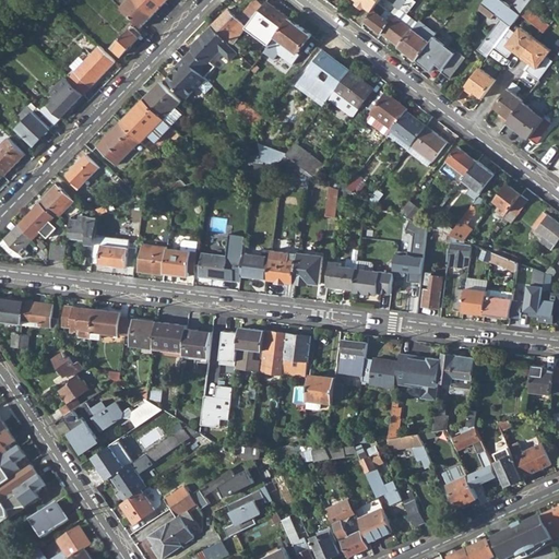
[(145,0),(135,10),(141,14),(135,20),(150,34),(156,27),(153,24),(177,0),(145,0)]
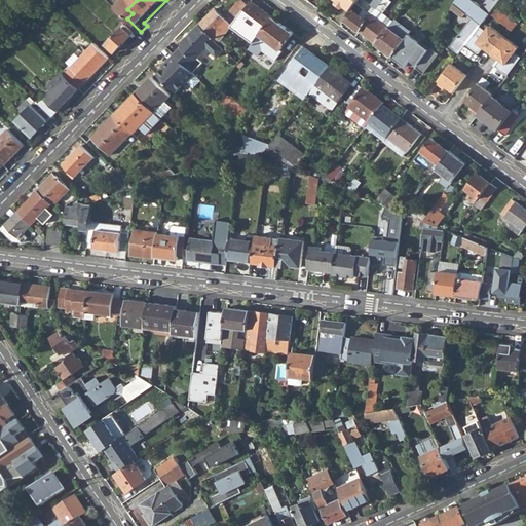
[(239,17),(249,5),(241,0),(239,0),(232,11),(239,17)]
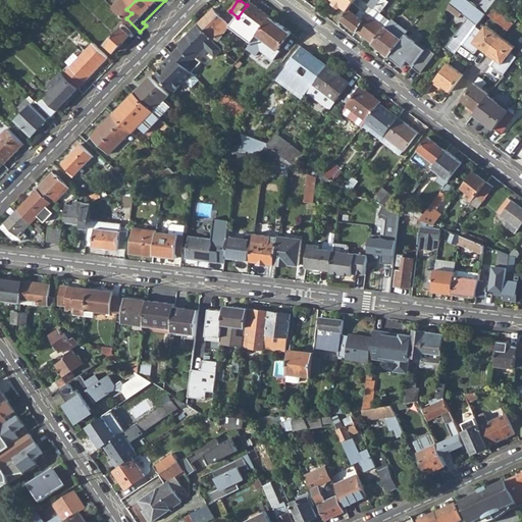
[(335,0),(343,5),(349,10),(356,1),(356,0),(335,0)]
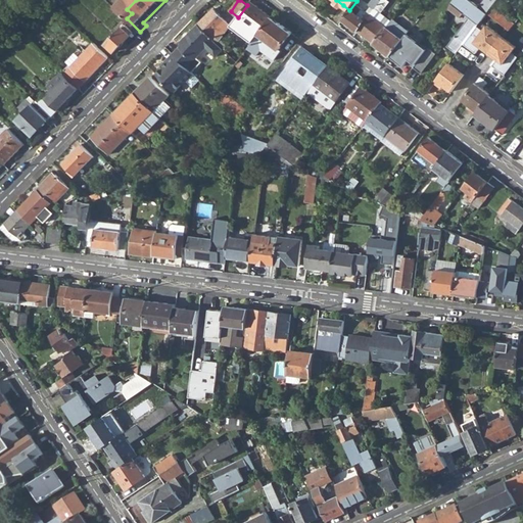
[(357,5),(359,2),(357,1),(349,10),(342,19),(358,32),(381,0),(371,0),(368,4),(371,6),(367,10),(368,12),(367,13),(357,5)]
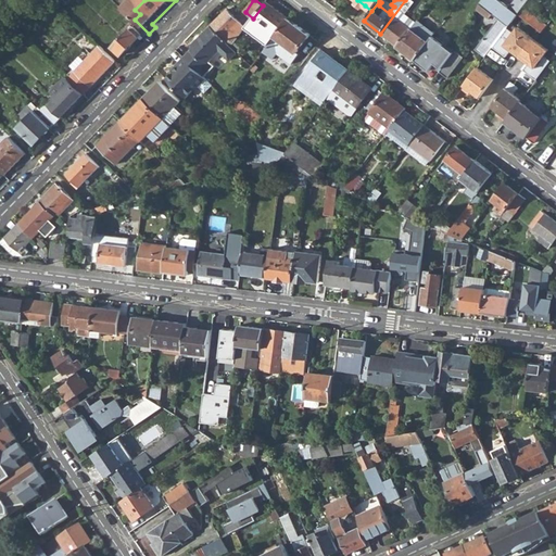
[(412,0),(405,0),(380,34),(397,47),(416,22),(404,14),(414,1),(412,0)]
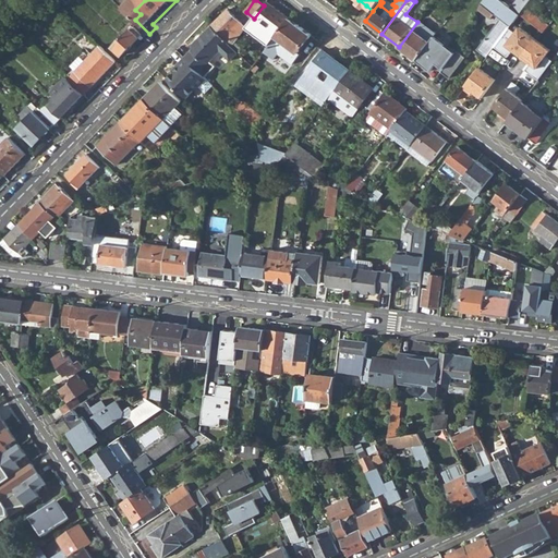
[(519,14),(500,0),(483,0),(484,0),(480,9),(490,19),(495,13),(501,19),(477,49),(487,57),(488,56),(487,56),(495,45),(495,46),(509,27),(510,26),(520,14),(519,14)]
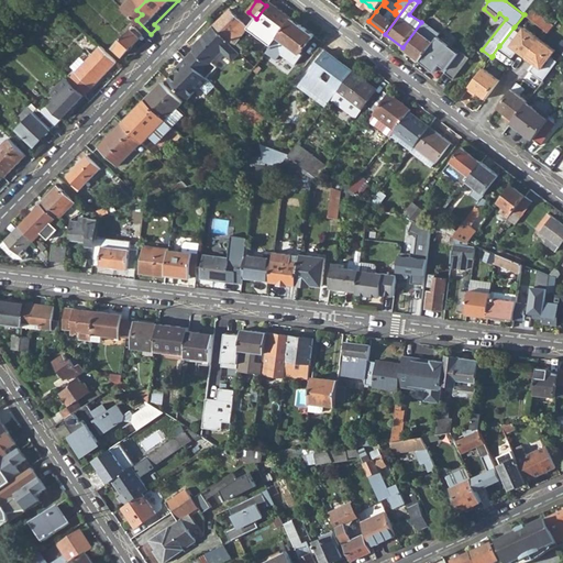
[(531,0),(505,0),(523,14),(529,8),(533,1),(531,0)]
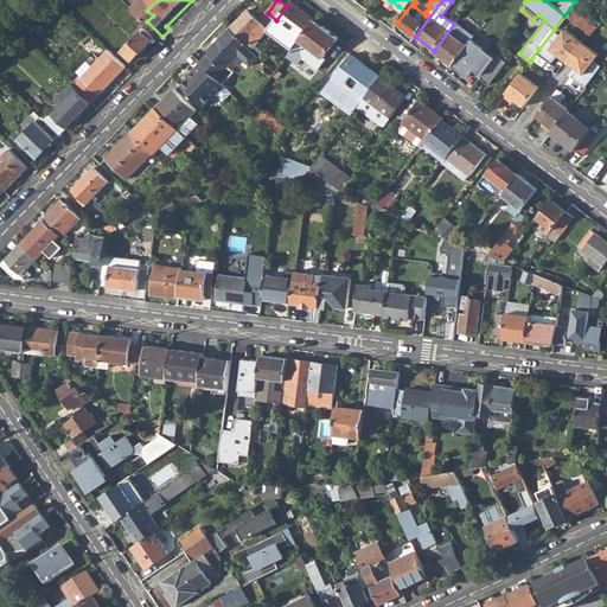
[(301,39),(315,20),(291,1),(287,6),(276,20),(270,29),(294,48),(301,39)]
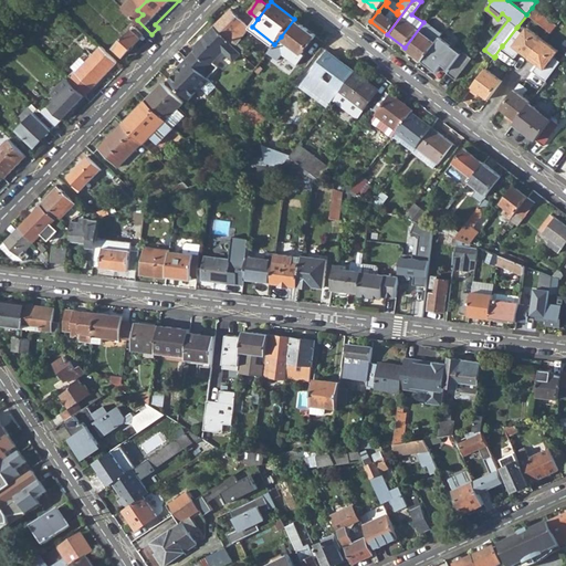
[(541,24),(546,18),(532,8),(526,14),(527,14),(541,24)]
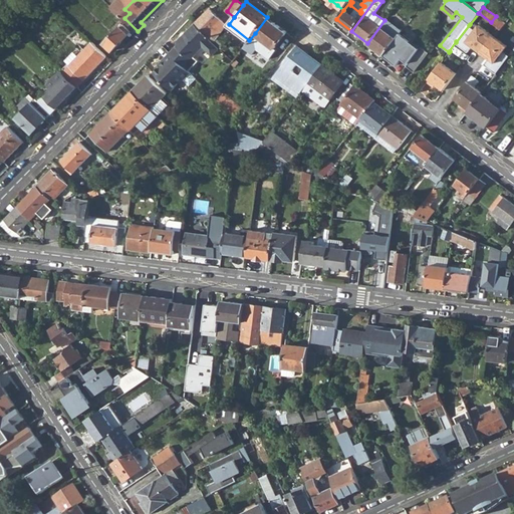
[(214,43),(227,26),(210,8),(195,23),(214,43)]
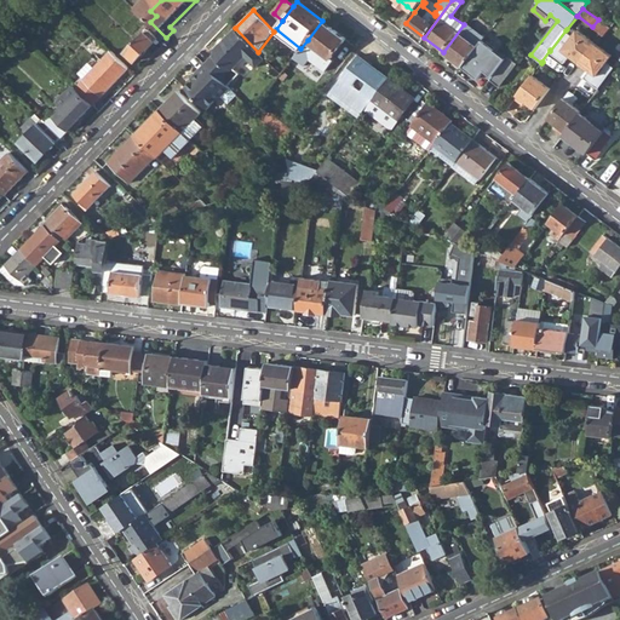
[(331,59),(346,40),(322,21),(308,40),(300,49),(299,51),(293,58),(305,67),(309,62),(325,73),(333,61),(331,59)]
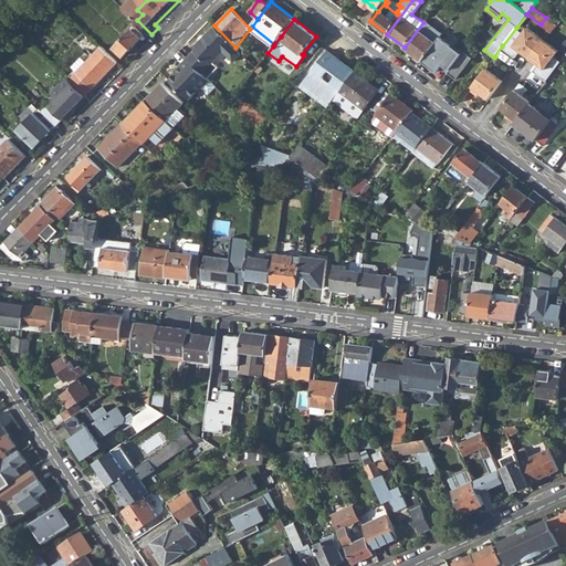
[(442,24),(437,31),(423,22),(405,48),(422,61),(447,28),(442,24)]
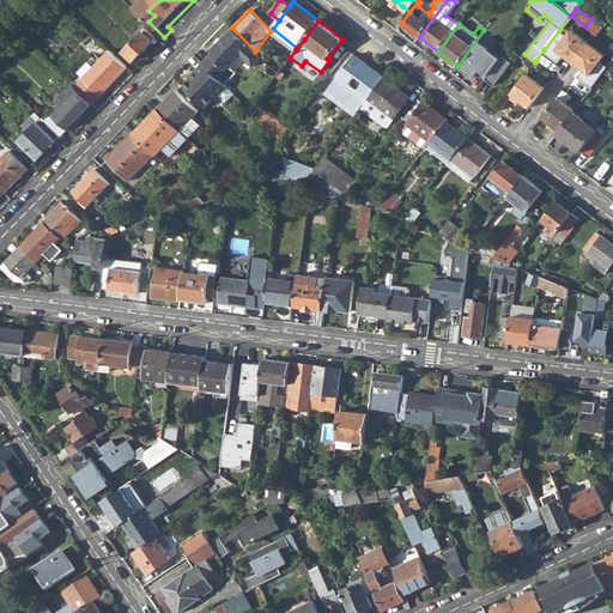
[(231,66),(241,55),(250,66),(260,56),(255,52),(232,28),(212,50),(212,54),(204,64),(224,84),(235,71),(231,66)]
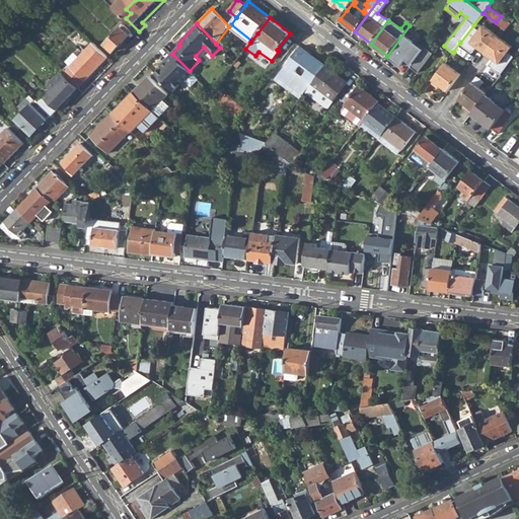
[(406,36),(414,28),(410,25),(387,56),(408,71),(411,66),(425,48),(426,47),(424,46),(422,48),(406,36)]
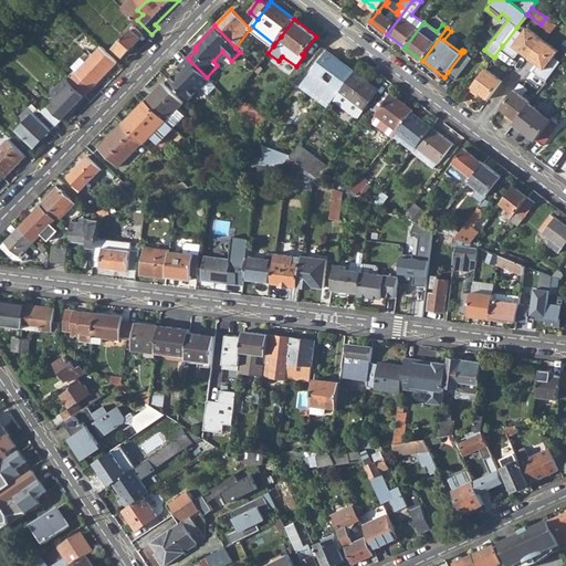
[(530,58),(543,40),(527,28),(523,33),(516,28),(502,46),(502,45),(501,48),(515,58),(521,51),(530,58)]
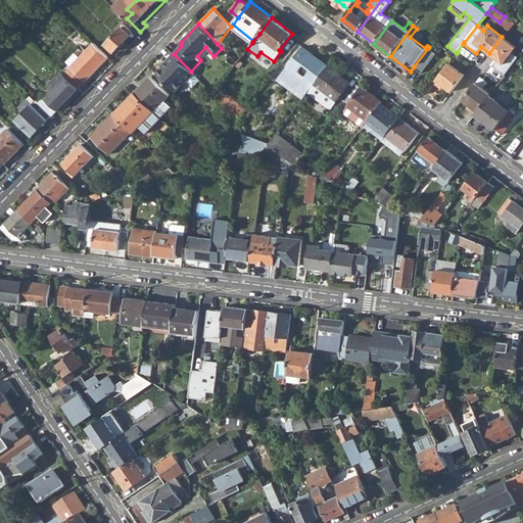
[(115,51),(132,35),(124,28),(107,44),(115,51)]
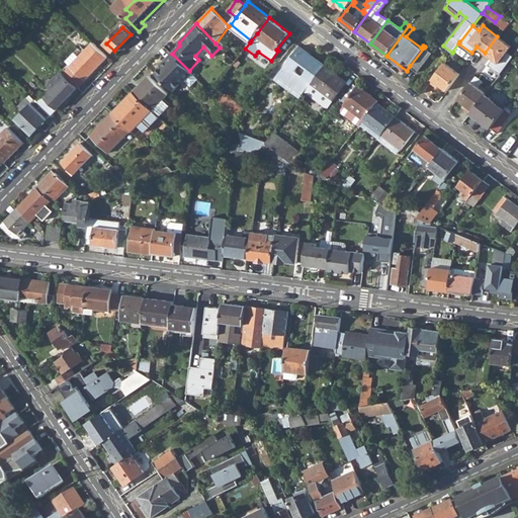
[(500,75),(513,57),(507,52),(511,47),(497,36),(485,53),(493,59),(488,65),(500,75)]
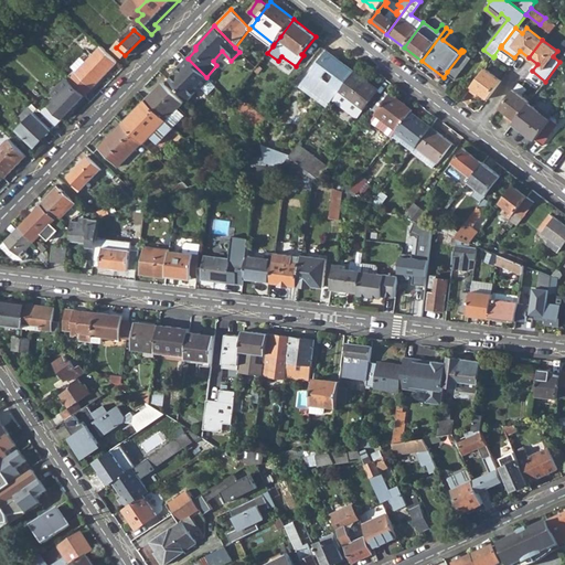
[(86,95),(118,62),(103,45),(70,80),(86,95)]
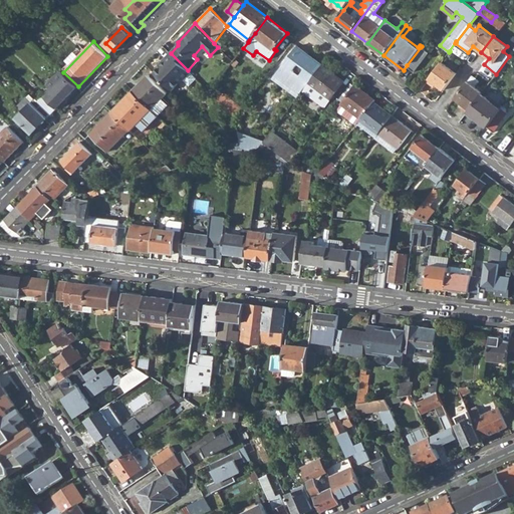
[(305,88),(322,65),(292,42),(279,60),(284,64),(280,69),(305,88)]
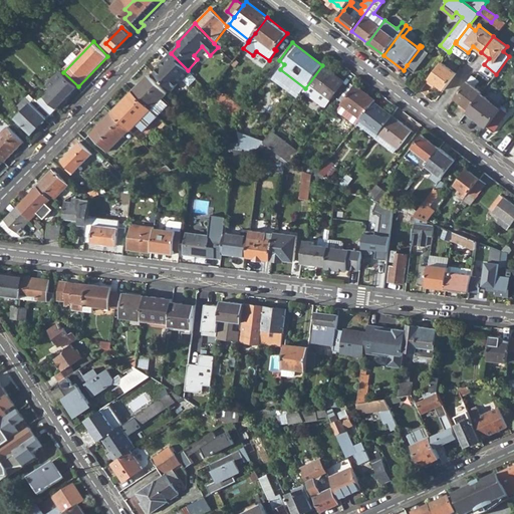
[(415,71),(428,53),(421,47),(407,65),(415,71)]
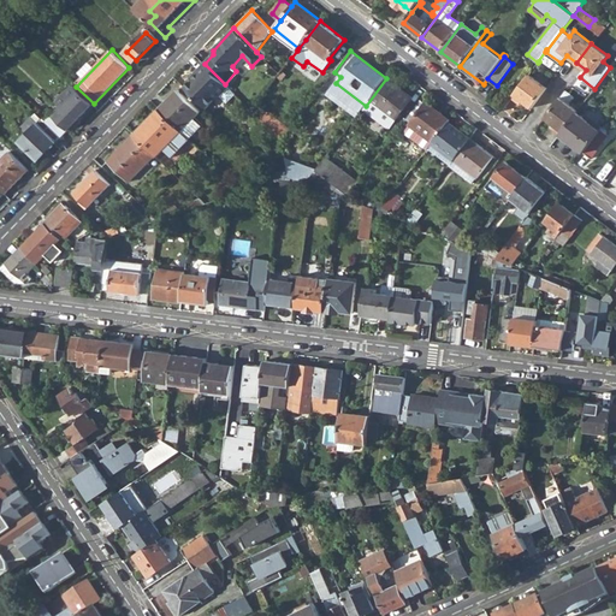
[(227,104),(236,95),(225,84),(205,64),(196,72),(199,73),(191,80),(184,88),(207,110),(220,96),(227,104)]
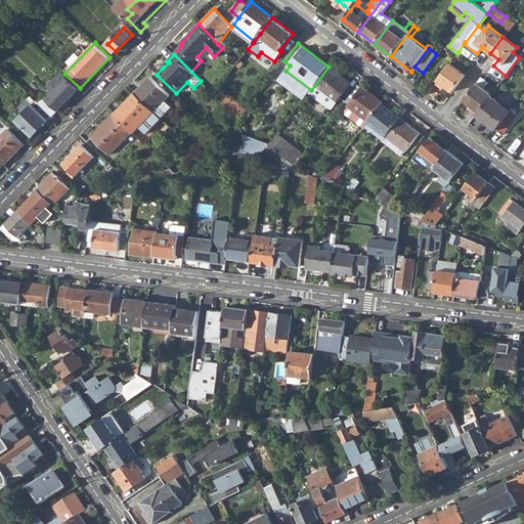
[(450,63),(435,83),(442,89),(444,86),(452,92),(466,75),(450,63)]
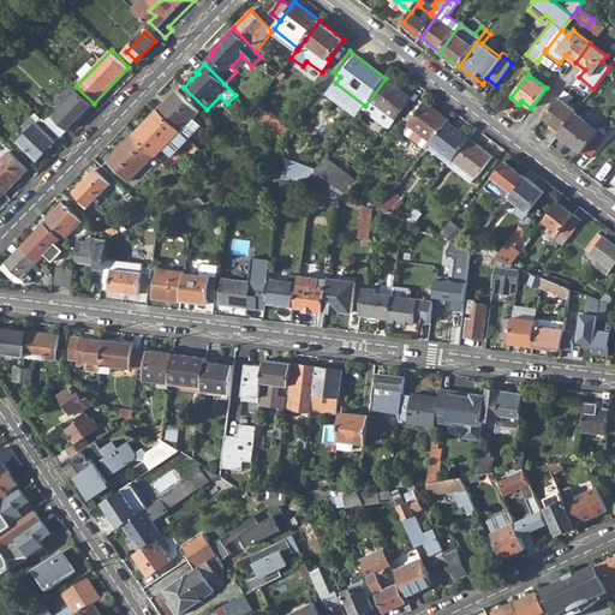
[(395,119),(411,97),(386,78),(365,106),(358,114),(383,132),(390,125),(394,119),(395,119)]
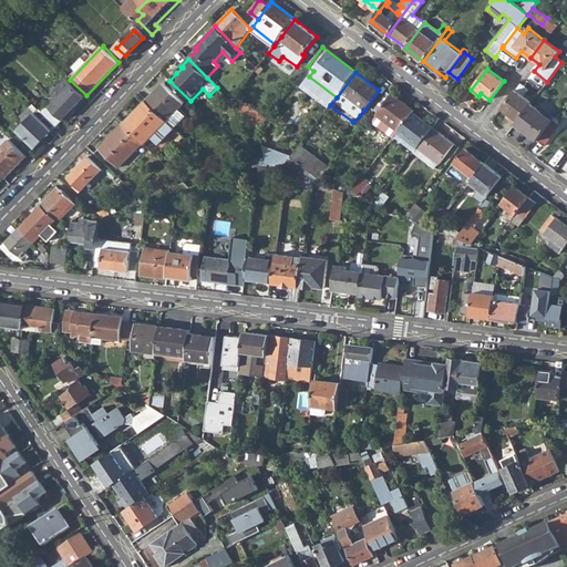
[(86,95),(70,80),(68,78),(53,93),(59,99),(61,100),(55,105),(53,107),(51,106),(50,104),(42,112),(57,125),(86,95)]
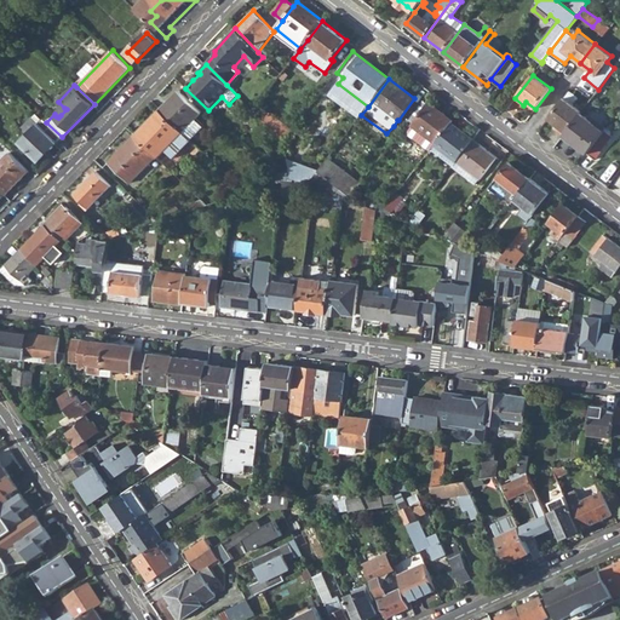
[(191,122),(202,112),(179,90),(161,109),(162,112),(190,138),(194,135),(195,136),(200,131),(191,122)]
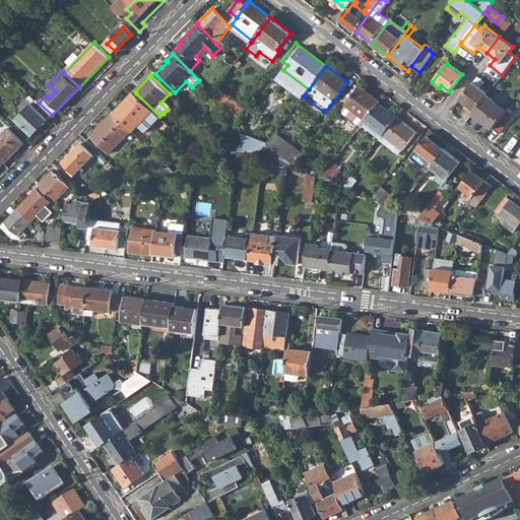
[(465,108),(472,114),(486,95),(488,93),(472,82),(459,100),(467,106),(465,108)]
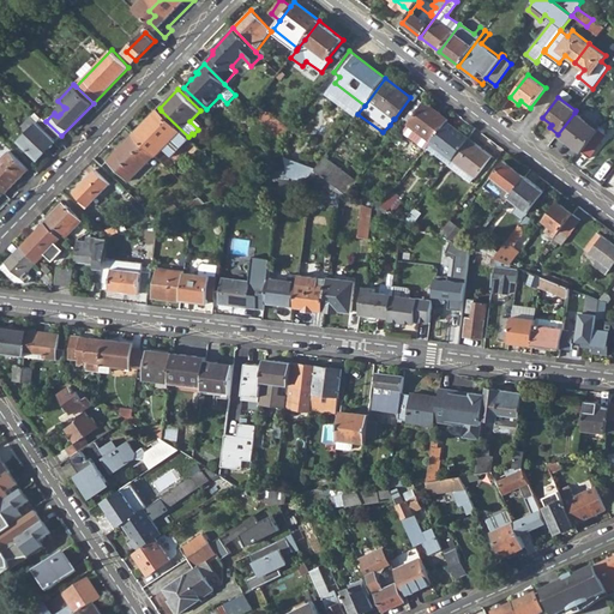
[(446,121),(449,119),(426,102),(408,125),(432,142),(446,121)]
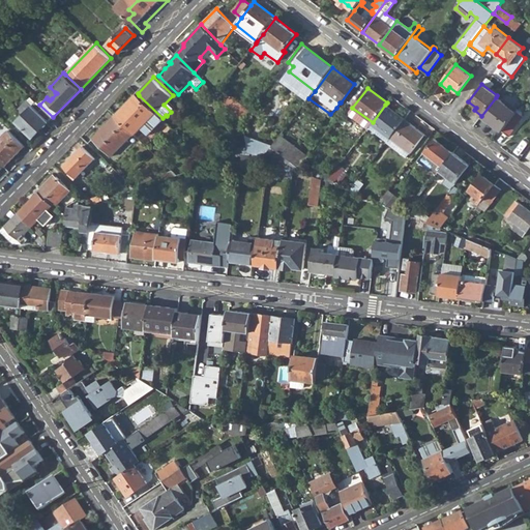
[(48,99),(50,100),(52,98),(57,93),(55,92),(48,99)]
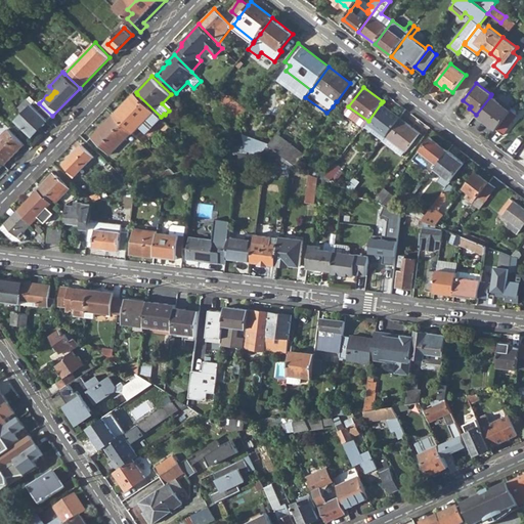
[(163,119),(161,117),(137,94),(132,98),(131,97),(115,115),(132,132),(134,133),(139,127),(147,134),(163,119)]
